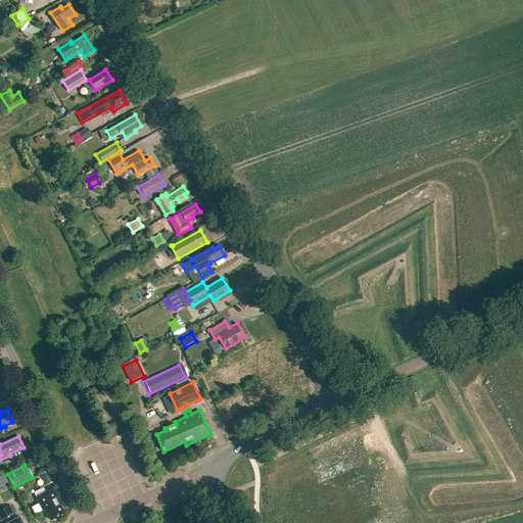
[(53,483),(48,472),(40,475),(45,486),(53,483)]
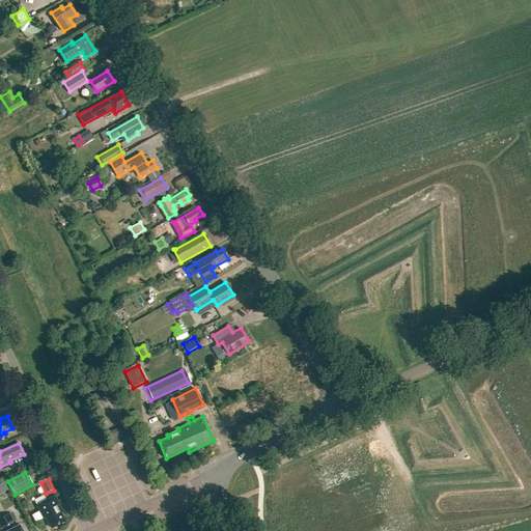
[(37,506),(44,518),(46,516),(51,527),(64,521),(59,510),(61,509),(54,497),(37,506)]
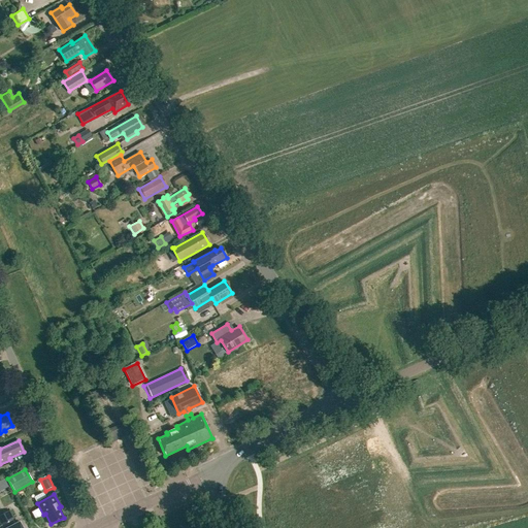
[(22,527),(20,522),(14,524),(12,520),(14,520),(9,510),(0,515),(0,524),(1,526),(0,526),(0,527),(22,527)]
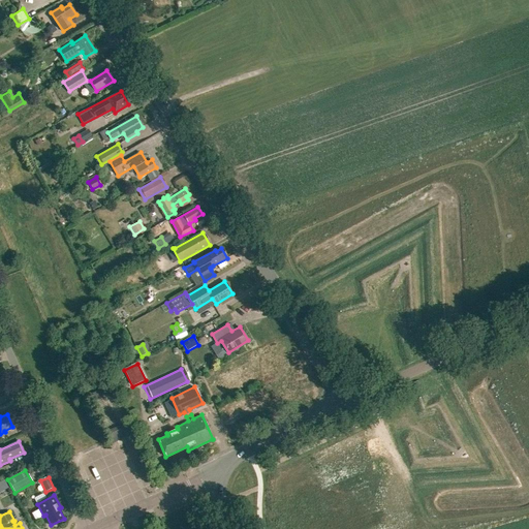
All buildings are outlined.
